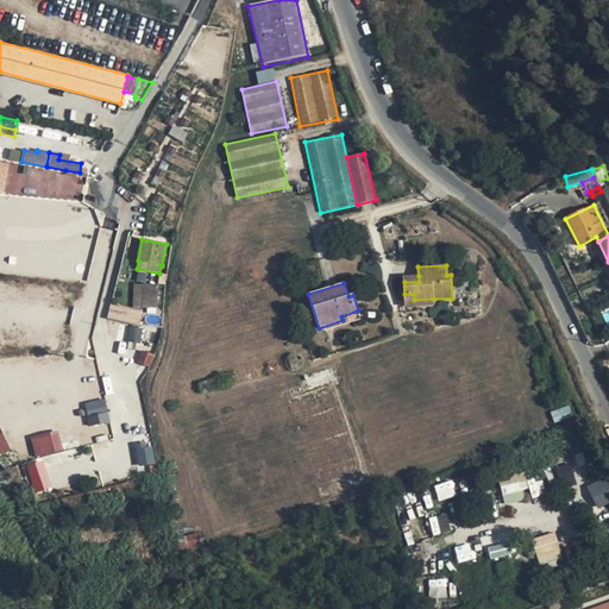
[(158,286),(143,284),(142,311),(157,311),(158,286)]
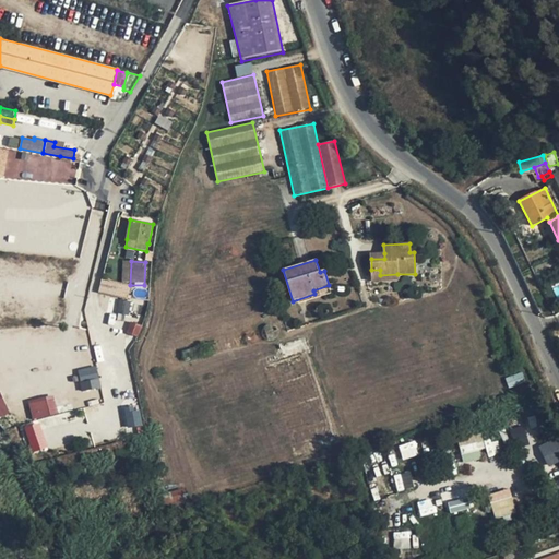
[(130,285),(123,284),(102,280),(99,293),(128,298),(130,285)]
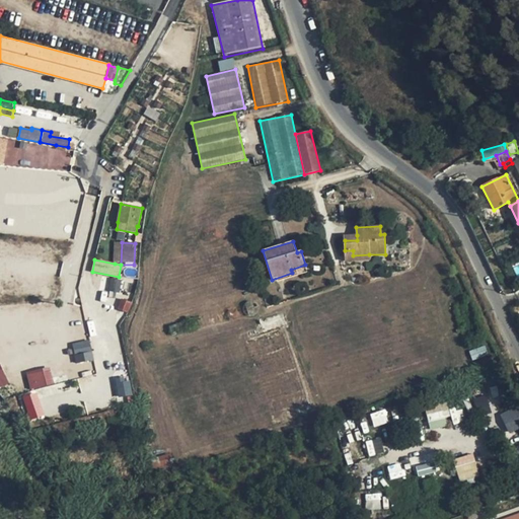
[(308,273),(305,265),(291,270),(292,273),(293,277),(308,273)]
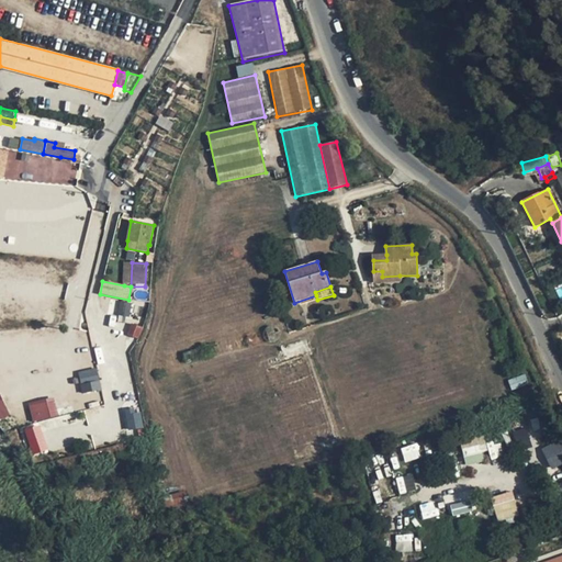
[(317,300),(316,295),(294,303),(295,306),(317,300)]
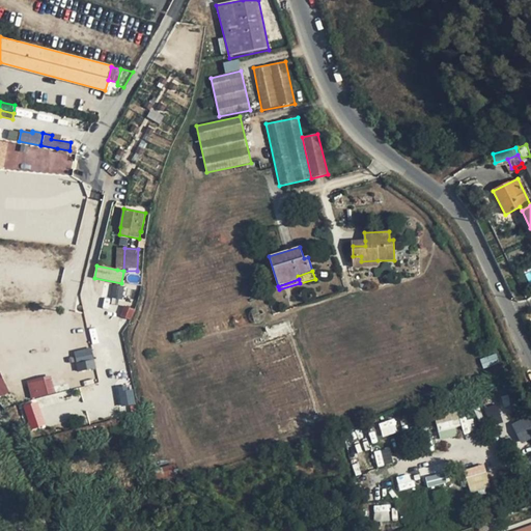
[(109,296),(121,298),(123,286),(111,284),(109,296)]
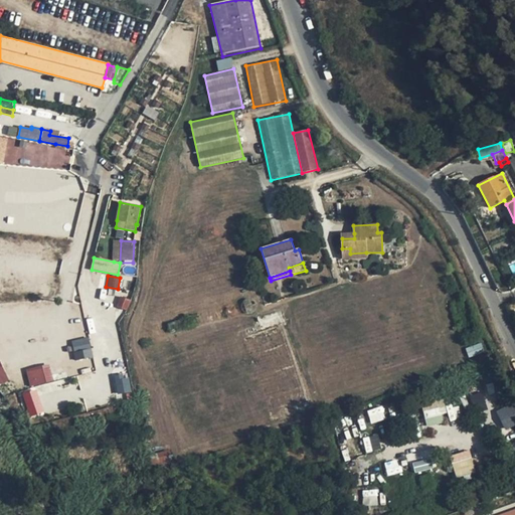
[(131,301),(121,297),(117,307),(127,310),(131,301)]
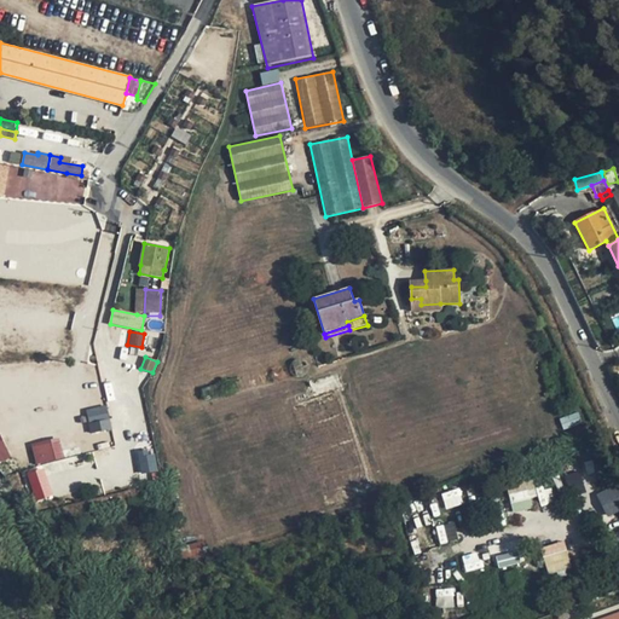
[(202,388),(206,399),(232,391),(230,380),(202,388)]
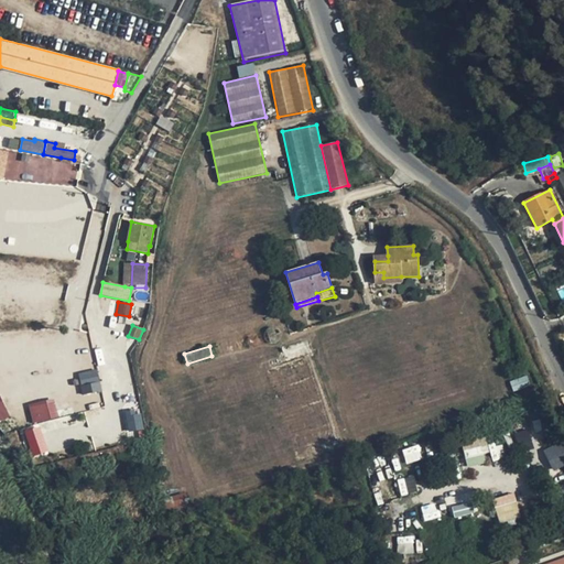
[(128,359),(115,361),(117,375),(130,371),(128,359)]
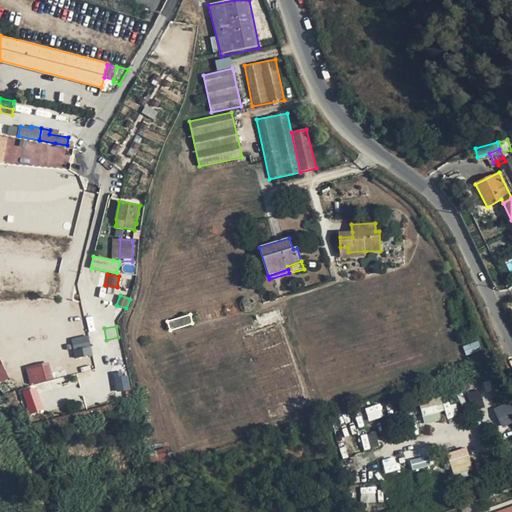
[(89,335),(71,337),(73,357),(91,355),(89,335)]
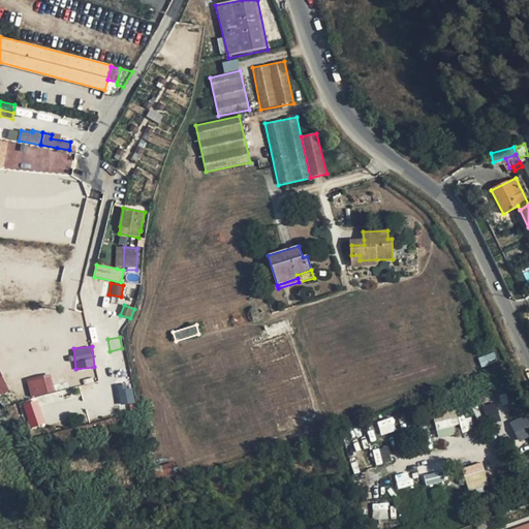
[(50,372),(26,379),(31,398),(55,392),(50,372)]
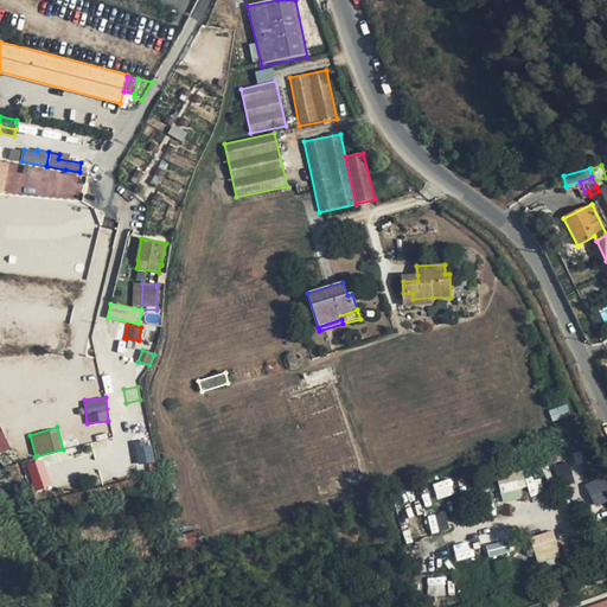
[(153,461),(152,441),(135,443),(136,464),(153,461)]
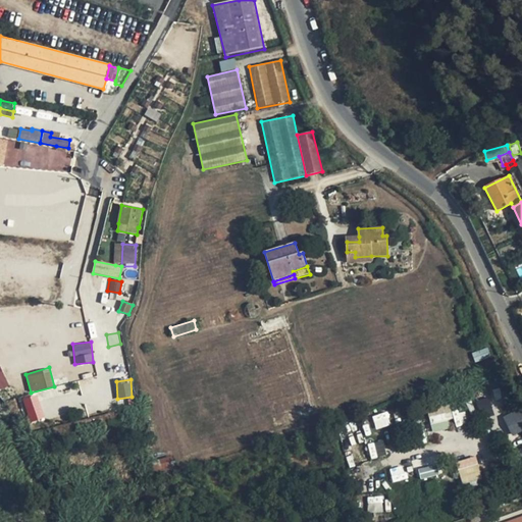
[(9,383),(0,388),(0,396),(4,402),(15,397),(9,383)]
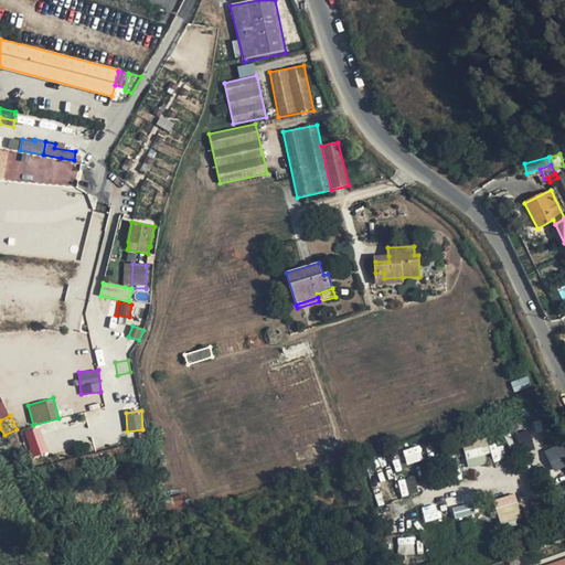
[(24,429),(30,457),(46,454),(41,426),(24,429)]
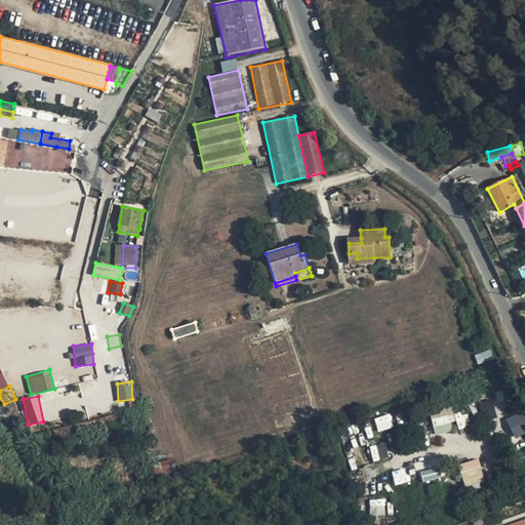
[(456,430),(469,427),(462,404),(430,413),(436,435),(455,429),(456,430)]
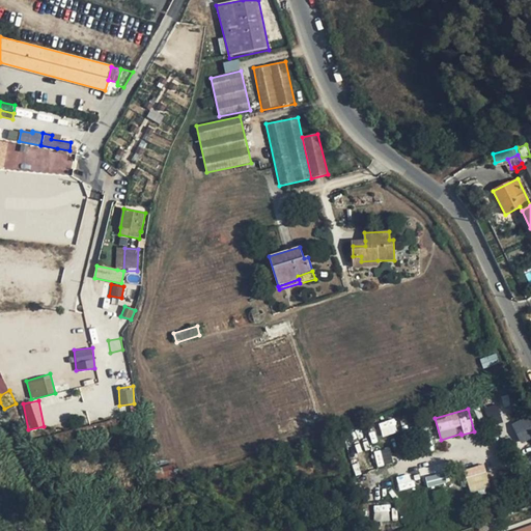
[(521,443),(530,437),(530,422),(528,417),(511,424),(521,443)]
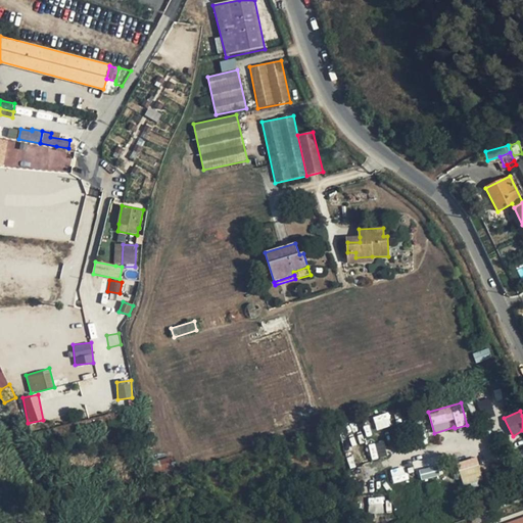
[(388,413),(373,417),(376,430),(392,426),(388,413)]
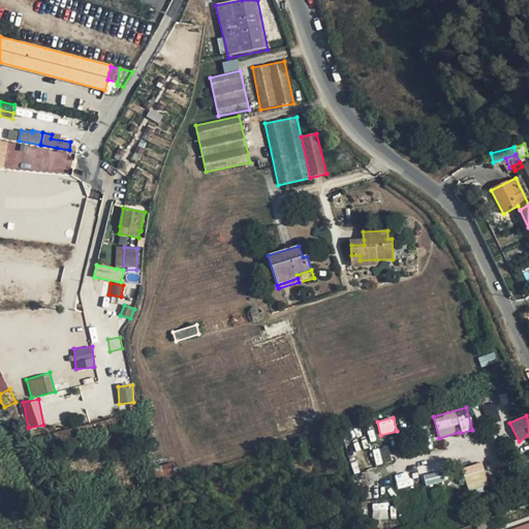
[(380,448),(384,461),(391,460),(386,446),(380,448)]
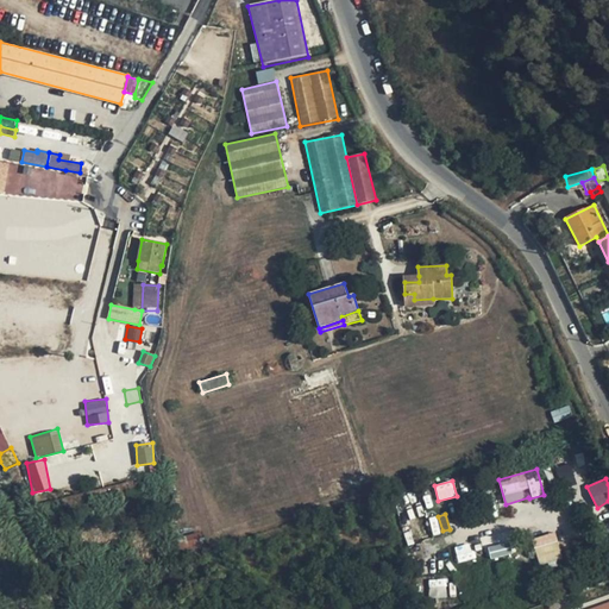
[(539,565),(563,557),(554,532),(531,539),(539,565)]
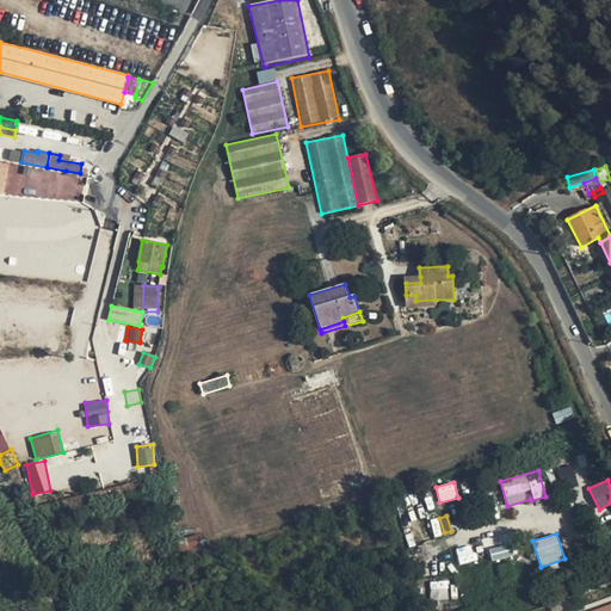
[(202,535),(178,542),(183,560),(207,553),(202,535)]
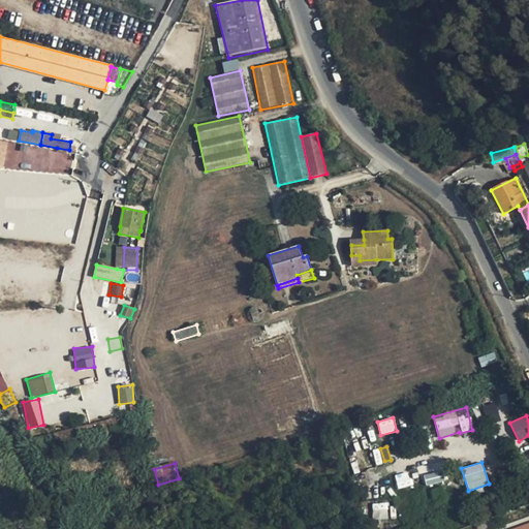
[(440,471),(424,474),(425,485),(442,481),(440,471)]
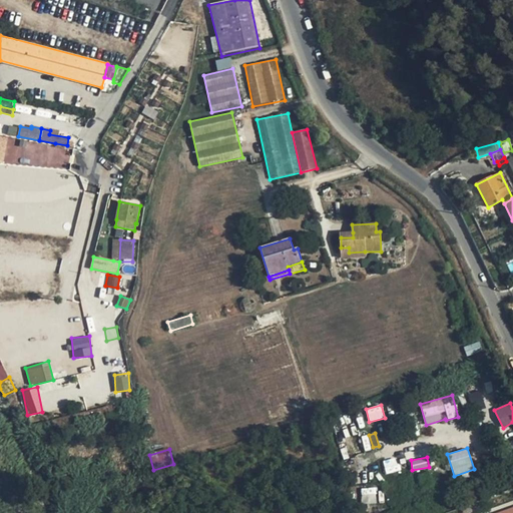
[(383,460),(386,474),(399,471),(397,458),(383,460)]
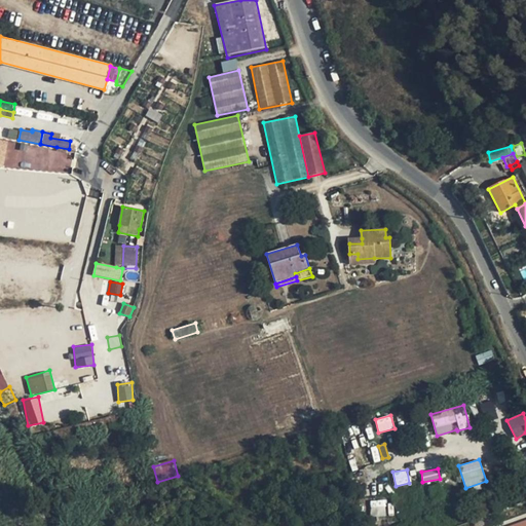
[(371,516),(386,516),(386,499),(370,500),(371,516)]
